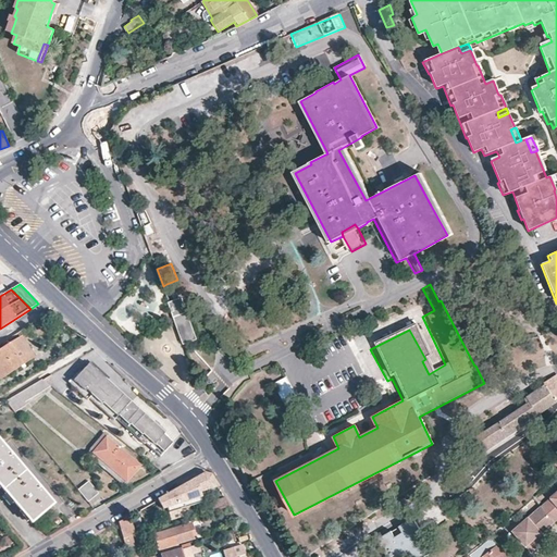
[(174,317),(184,343),(196,338),(187,311),(174,317)]
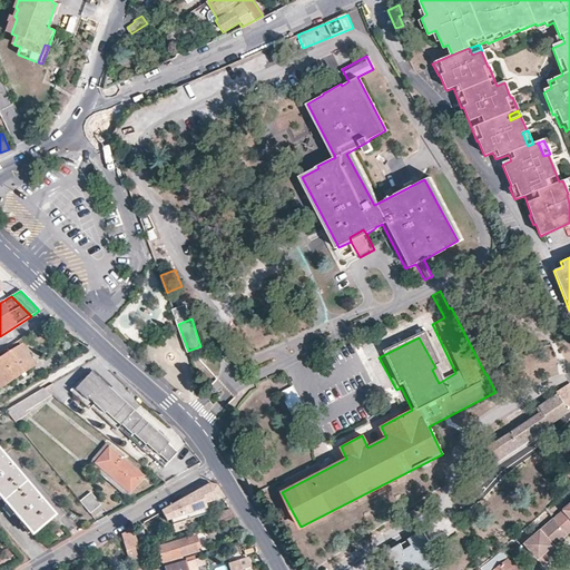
[(0,361),(0,387),(1,390),(37,367),(30,359),(23,346),(0,361)]
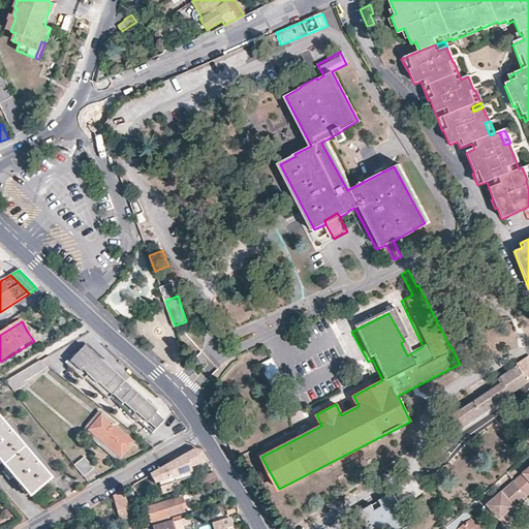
[(158,413),(130,386),(122,379),(86,346),(67,366),(87,384),(89,382),(109,401),(111,399),(137,424),(138,422),(153,434),(164,423),(157,415),(158,413)]
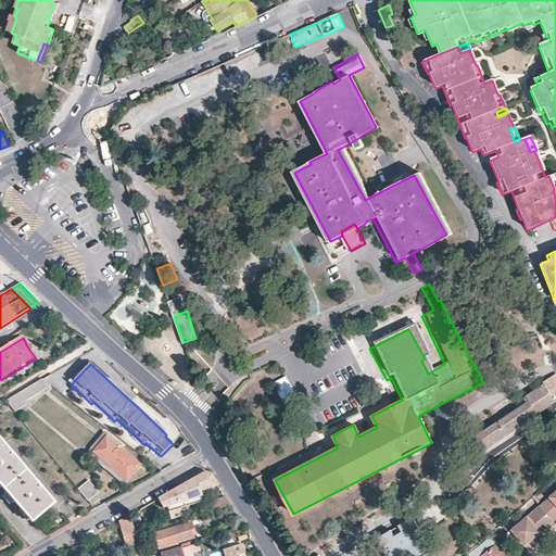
[(554,402),(555,400),(555,373),(547,379),(550,381),(523,399),(526,403),(520,406),(484,429),(482,427),(478,429),(480,432),(474,437),(472,438),(472,439),(474,439),(482,453),(540,415),(539,413),(554,402)]
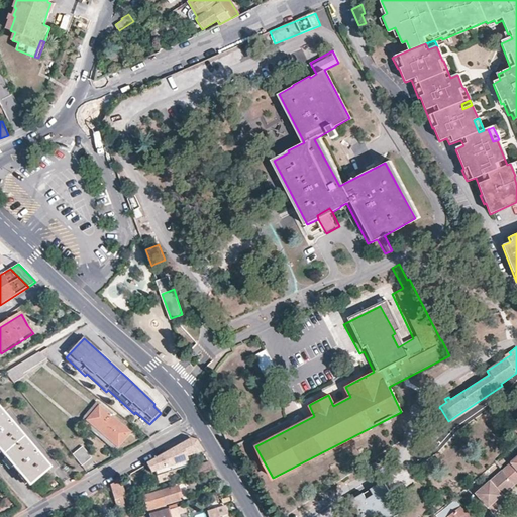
[(39,353),(6,373),(14,384),(25,376),(24,374),(47,359),(40,354),(39,353)]
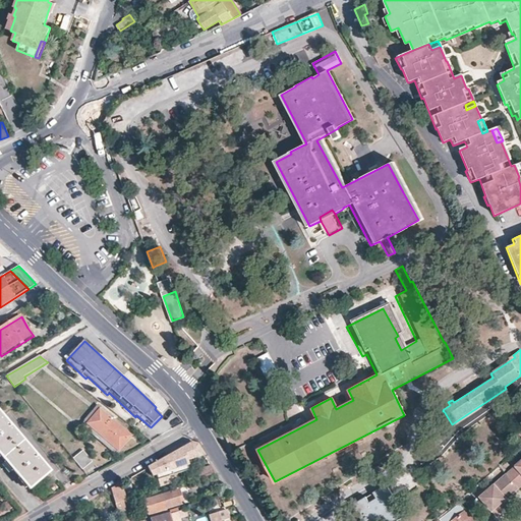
[(132,436),(113,419),(114,417),(111,415),(109,416),(101,410),(89,424),(106,439),(120,450),(132,436)]
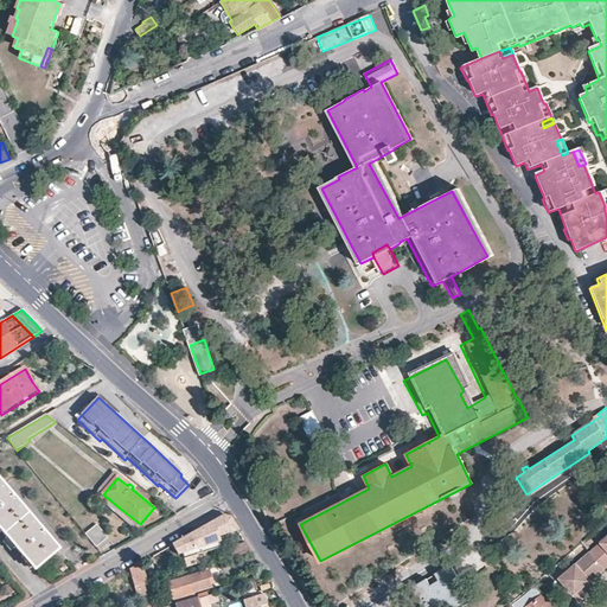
[(59,550),(0,480),(0,526),(12,540),(37,569),(59,550)]
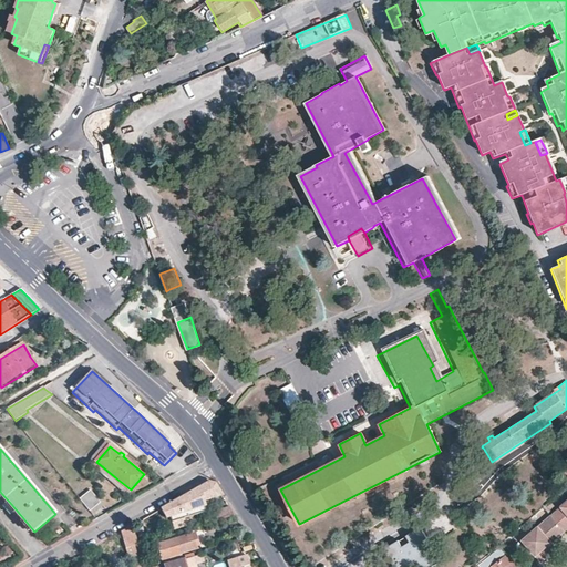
[(191,465),(176,453),(164,465),(174,474),(191,465)]
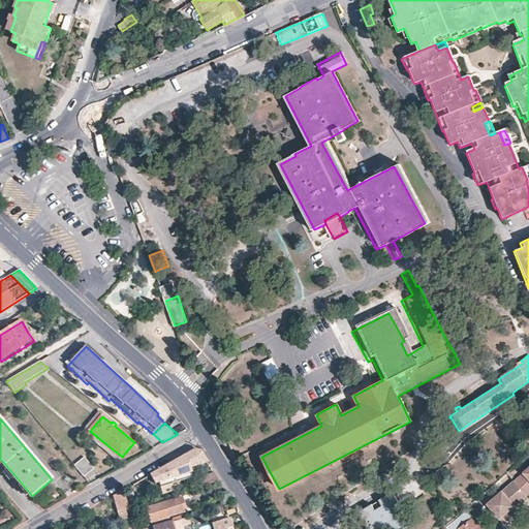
[(187,456),(166,467),(167,470),(157,474),(163,494),(175,491),(172,483),(193,475),(190,467),(187,456)]
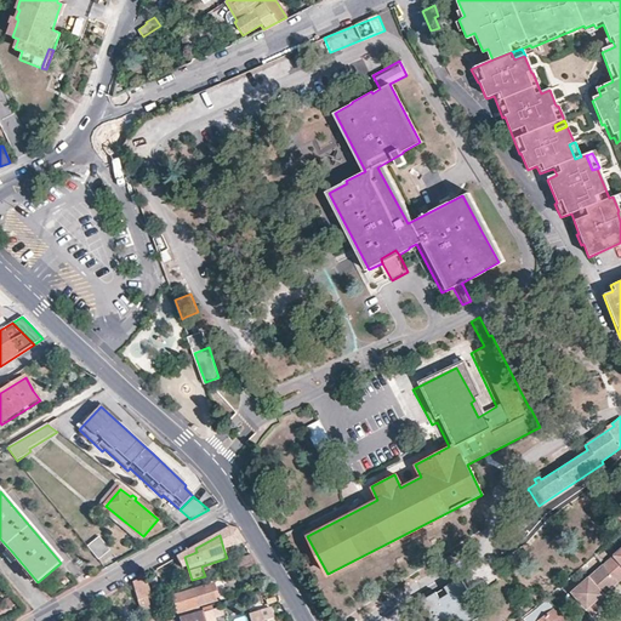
[(100,537),(87,547),(98,559),(110,550),(100,537)]
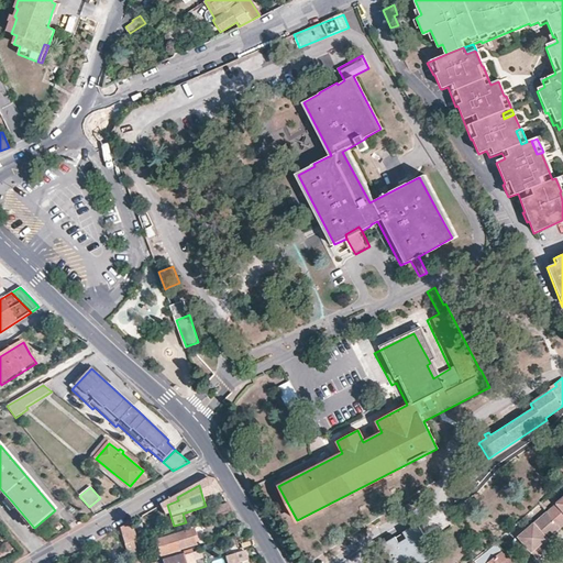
[(562,494),(556,499),(547,509),(556,520),(560,523),(562,520),(562,494)]
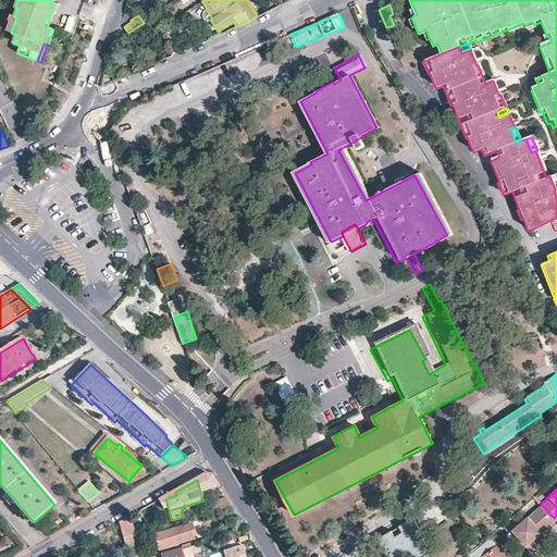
[(231,506),(225,498),(212,503),(214,511),(231,506)]
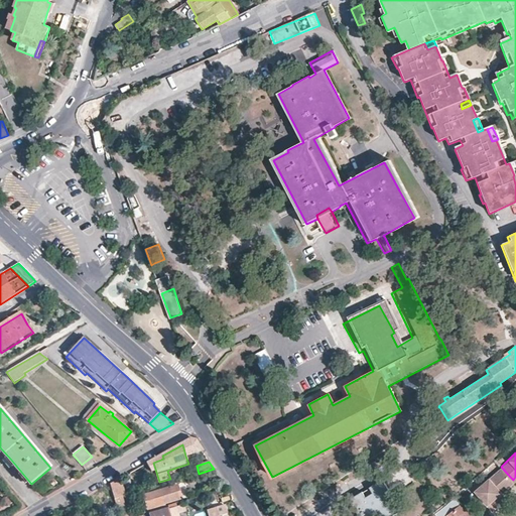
[(499,488),(510,477),(501,467),(475,489),(492,508),(500,501),(506,496),(501,491),(499,488)]
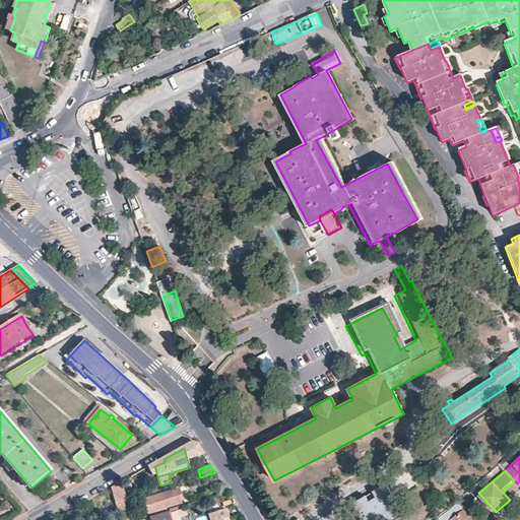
[(517,483),(514,480),(503,492),(505,495),(517,483)]
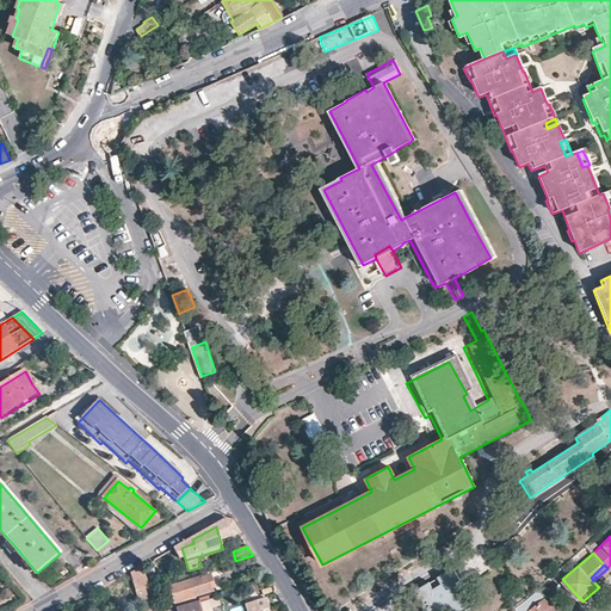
[(136,591),(149,587),(143,566),(130,573),(136,591)]
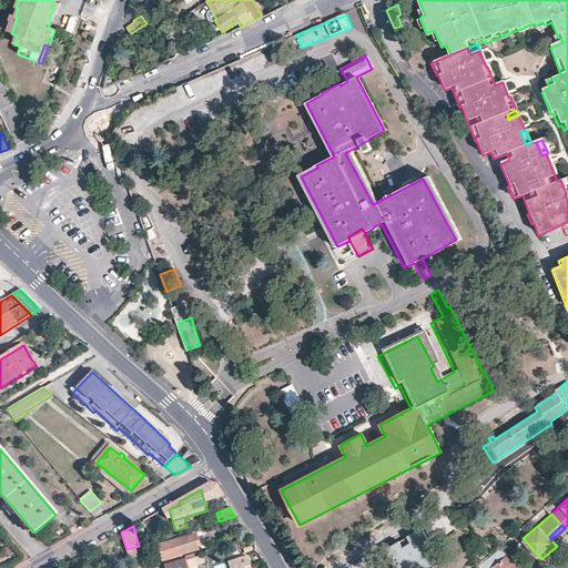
[(199,541),(198,535),(161,545),(164,560),(183,556),(183,555),(202,550),(199,541)]
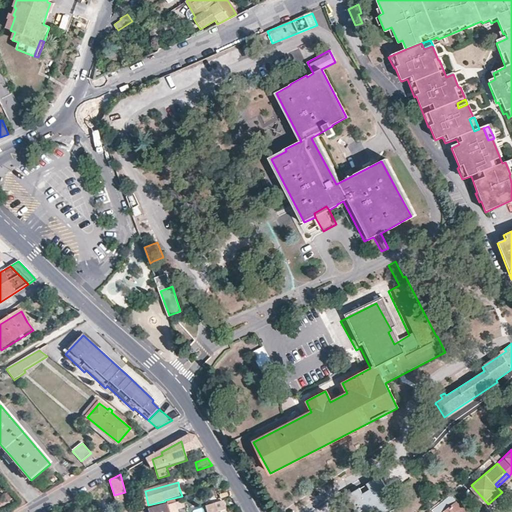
[(135,496),(133,489),(125,492),(114,495),(119,511),(125,508),(123,500),(135,496)]
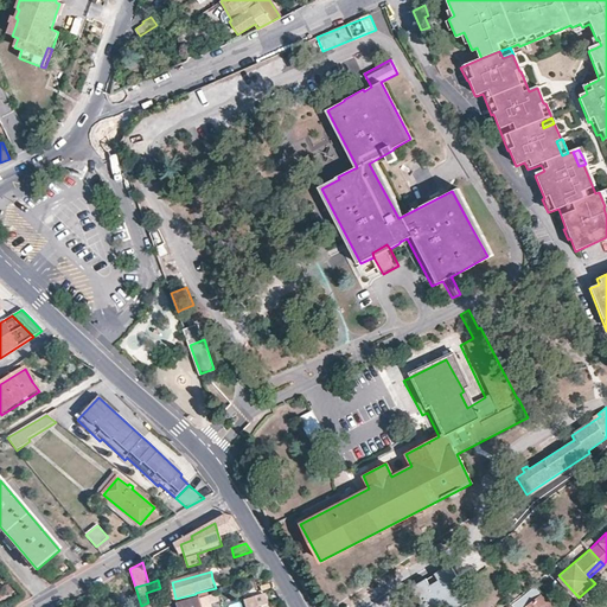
[(556,606),(537,582),(513,600),(518,606),(519,606),(523,605),(524,606),(556,606)]
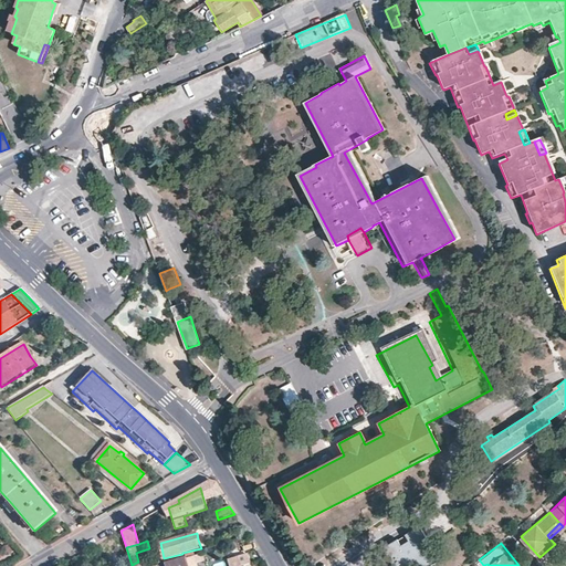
[(243,565),(250,564),(248,554),(229,559),(230,565),(243,565)]
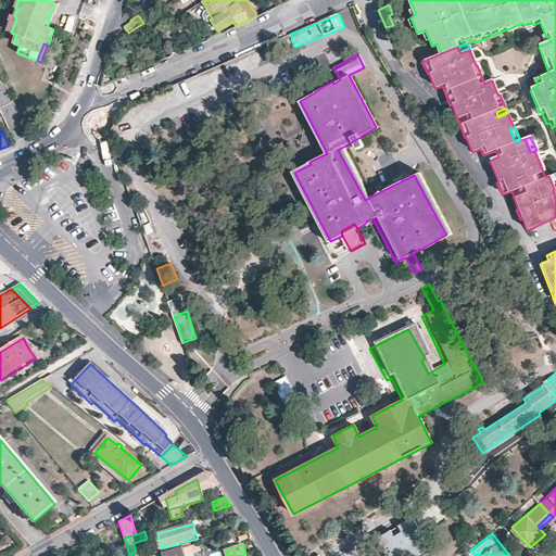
[(192,555),(190,546),(182,548),(181,547),(161,555),(160,555),(192,555)]
